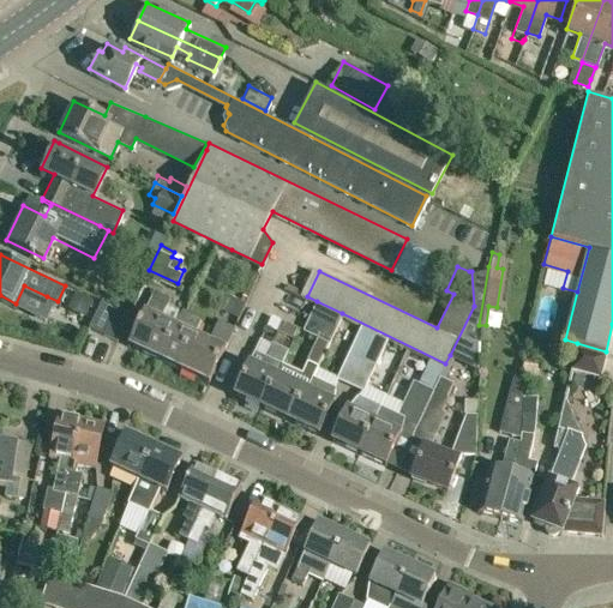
[(472,271),(474,306),(450,355),(478,367),(479,325),(488,266),(472,271)]
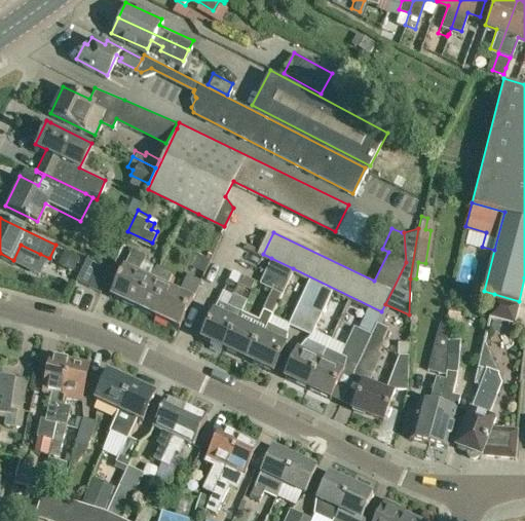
[(64,263),(71,249),(64,246),(57,260),(64,263)]
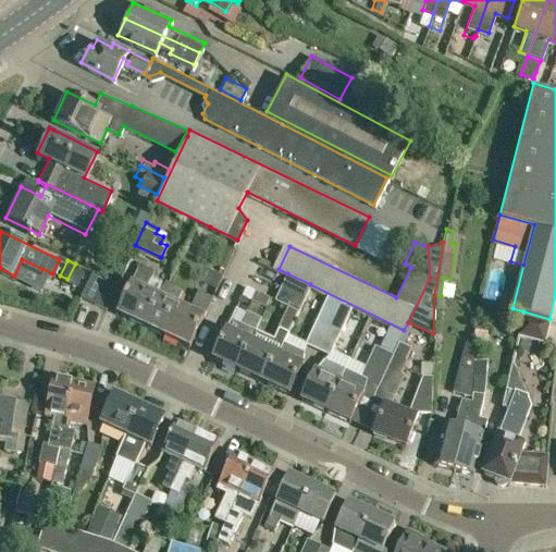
[(160,294),(159,294),(165,281),(151,274),(155,269),(140,261),(118,310),(147,323),(160,294)]
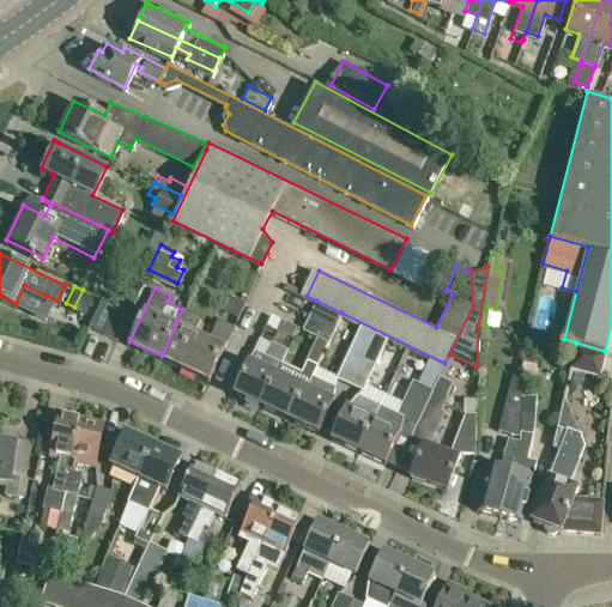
[(231,291),(224,304),(240,311),(246,298),(231,291)]
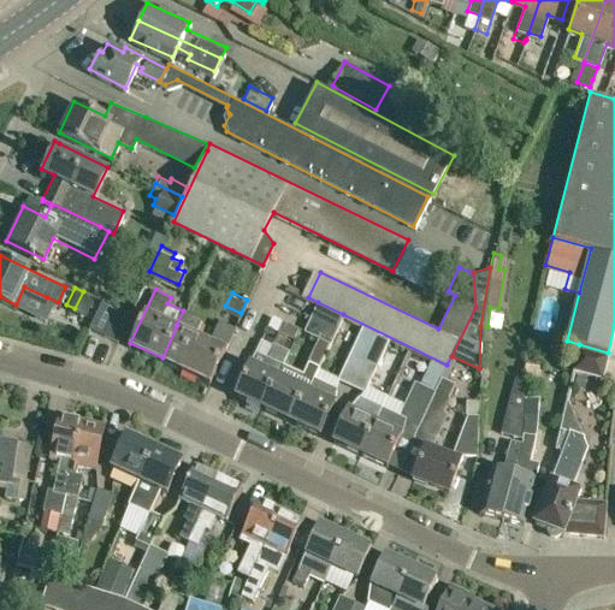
[(89,325),(104,331),(117,303),(102,297),(89,325)]
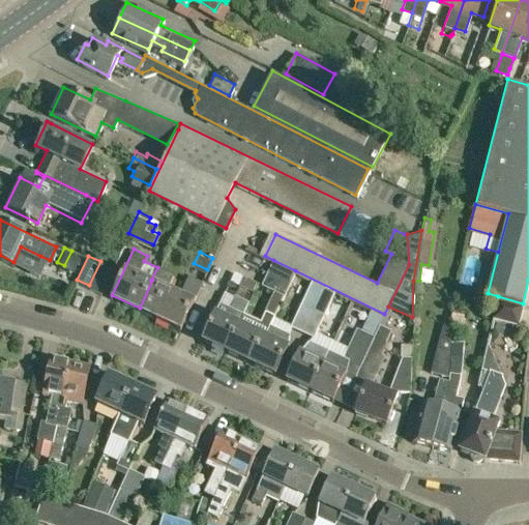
[(290,282),(295,270),(273,260),(268,271),(290,282)]
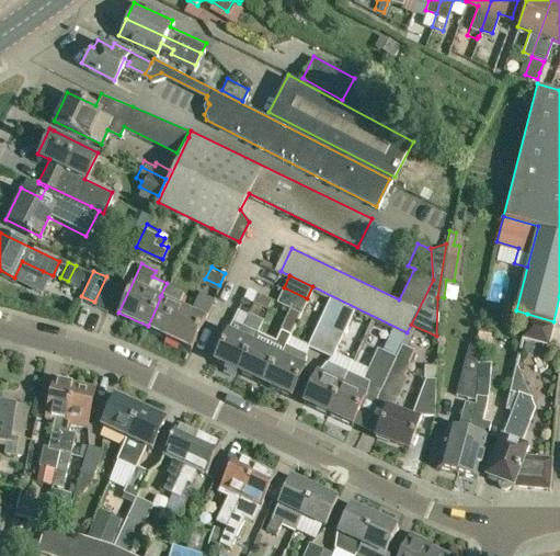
[(106,276),(94,302),(106,308),(118,282),(106,276)]
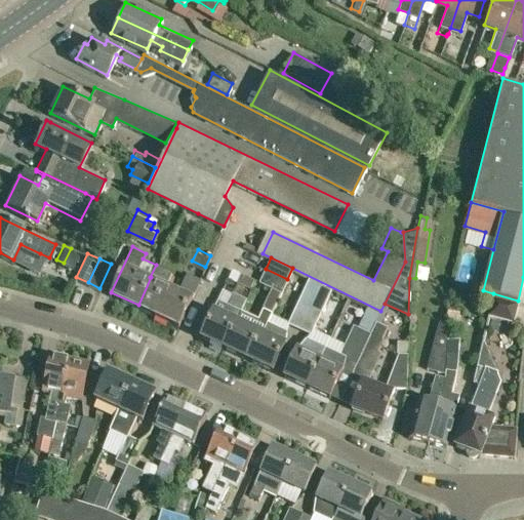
[(138,305),(156,313),(169,285),(165,283),(171,271),(157,264),(156,265),(150,277),(151,277),(138,305)]
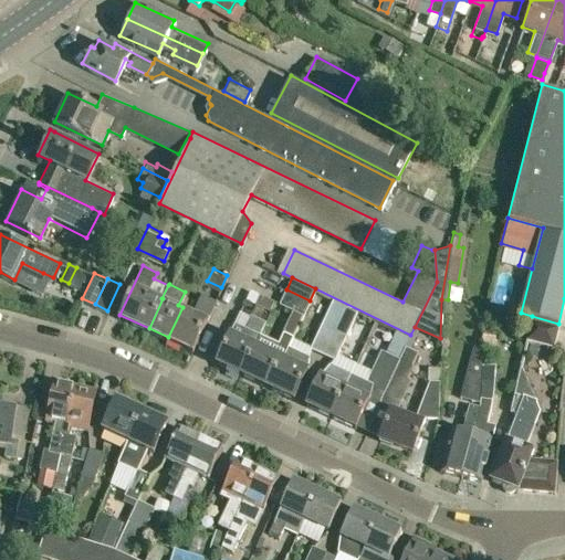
[(294,307),(304,313),(305,309),(310,300),(286,289),(281,300),(294,307)]
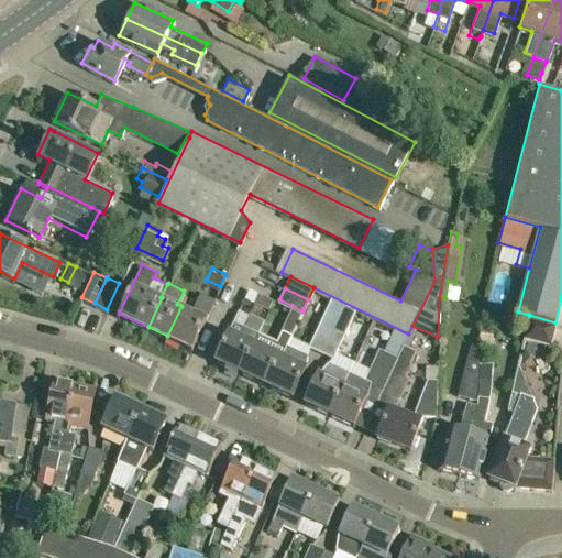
[(193,312),(182,306),(167,336),(191,347),(215,298),(201,292),(193,312)]
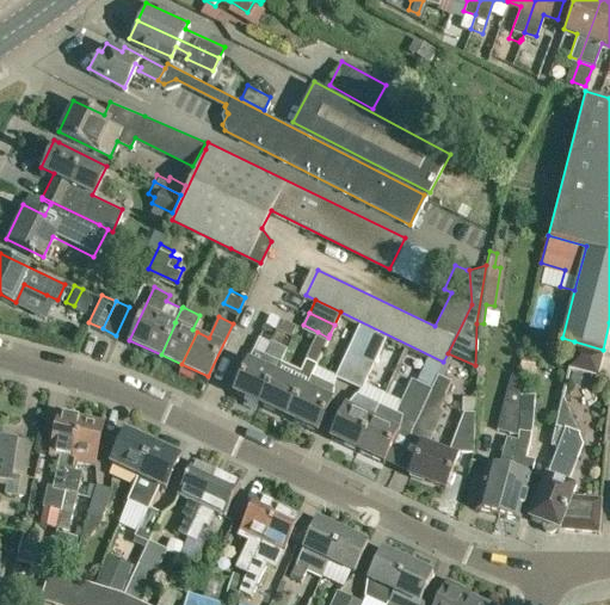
[(349,381),(374,329),(361,323),(336,375),(349,381)]
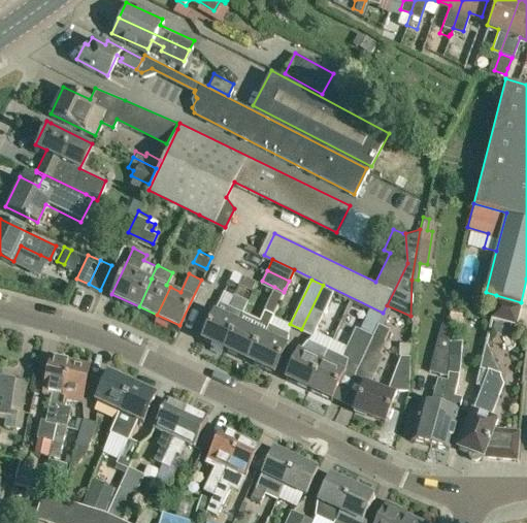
[(333,290),(323,285),(301,329),(311,334),(333,290)]
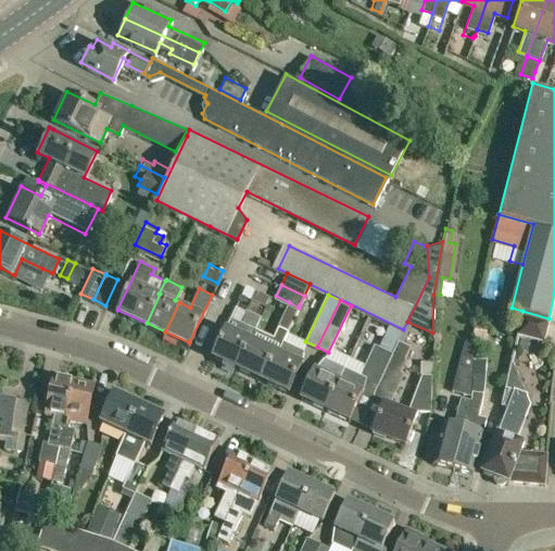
[(238,365),(251,337),(255,327),(240,321),(246,309),(237,304),(213,354),(238,365)]
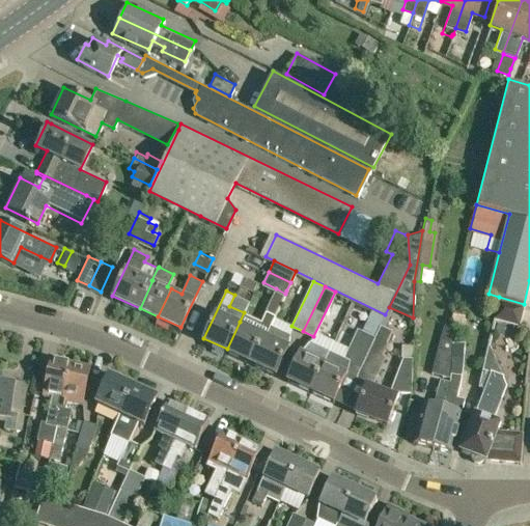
[(261,321),(244,312),(240,322),(227,349),(253,361),(271,324),(275,316),(283,300),(273,295),(266,312),(261,321)]
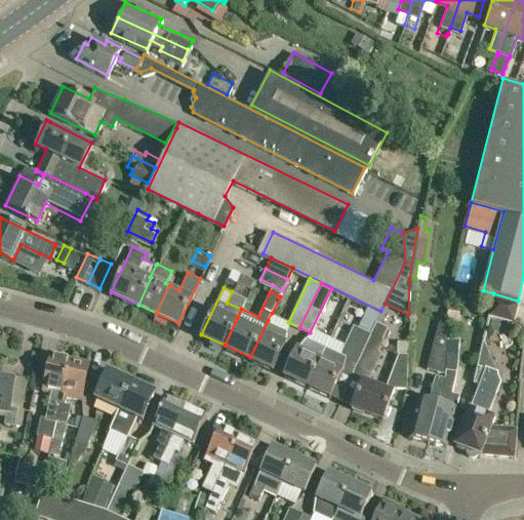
[(514,318),(518,301),(493,293),(489,312),(514,318)]
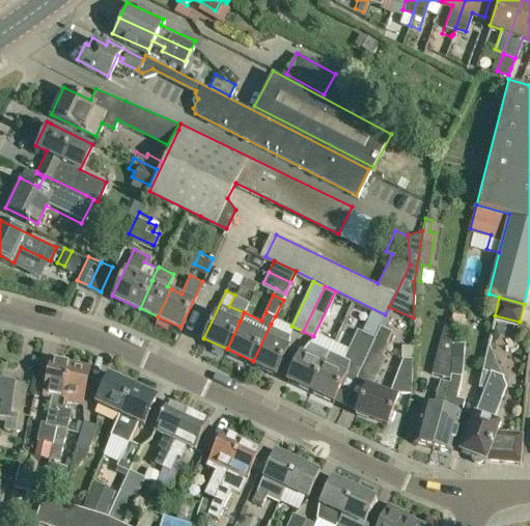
[(352,360),(362,365),(363,365),(382,324),(386,315),(371,309),(363,329),(358,327),(344,357),(329,350),(324,361),(311,388),(335,398),(352,360)]
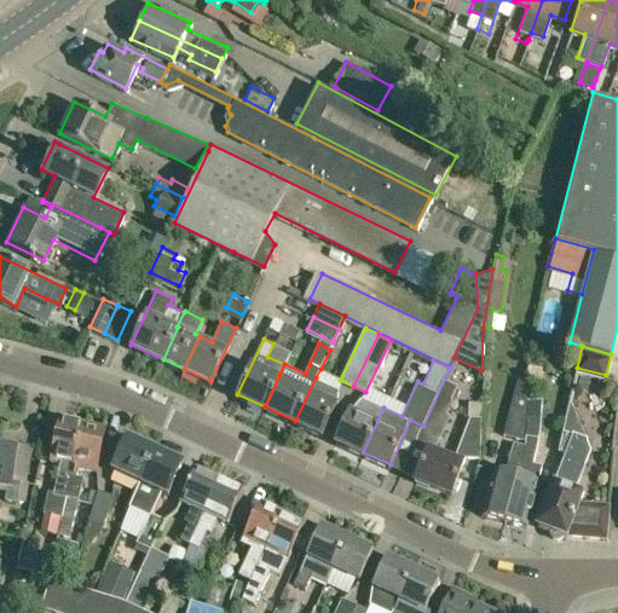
[(321,369),(316,377),(295,421),(323,433),(338,403),(339,388),(338,388),(339,379),(321,369)]
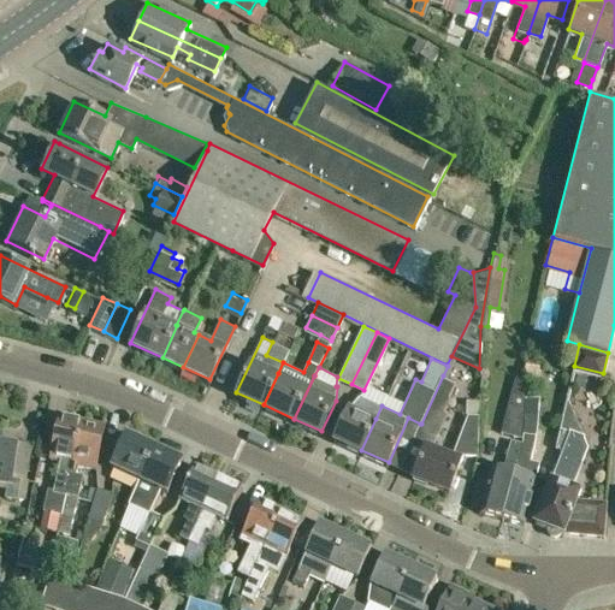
[(521,436),(522,380),(522,375),(514,374),(501,430),(521,436)]
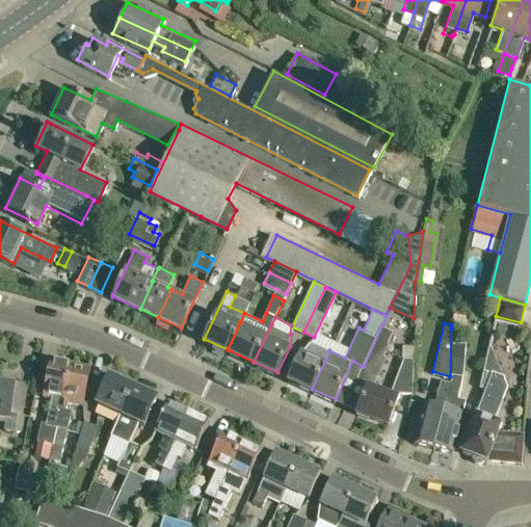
[(392,330),(382,324),(364,366),(363,366),(356,380),(366,385),(356,411),(389,422),(400,391),(412,391),(414,368),(413,357),(404,357),(390,394),(368,386),(370,380),(373,381),(386,356),(382,353),(388,342),(386,341),(392,330)]
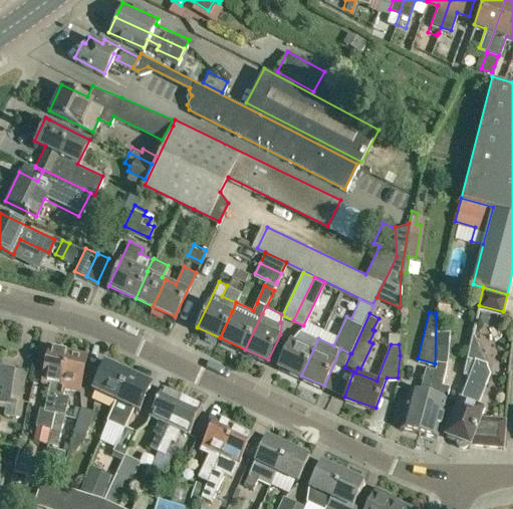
[(435,363),(436,366),(419,431),(437,435),(447,396),(450,384),(441,382),(445,369),(448,352),(449,328),(446,328),(446,316),(436,317),(435,363)]
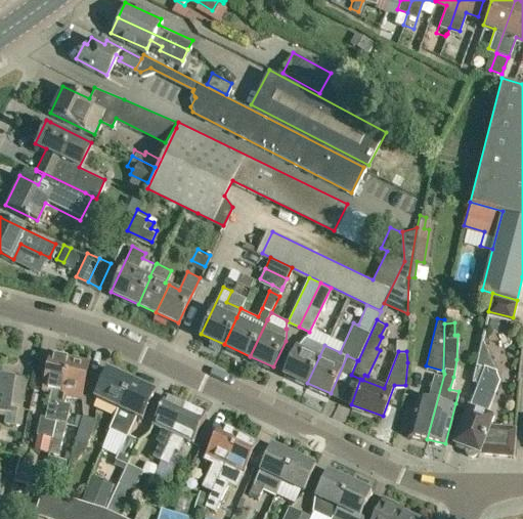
[(297,346),(285,373),(307,383),(319,356),(324,345),(304,336),(297,346)]
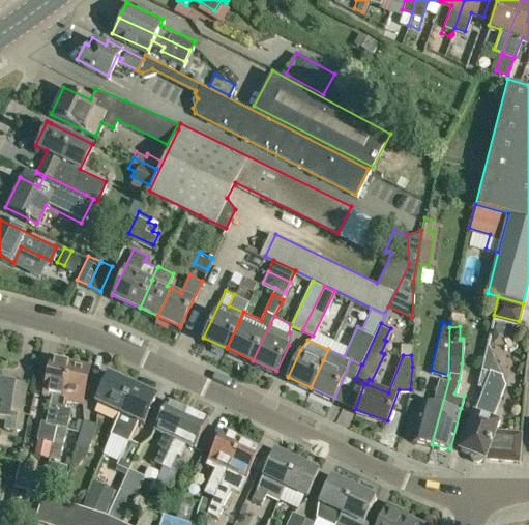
[(483,456),(487,458),(488,457),(520,458),(522,430),(497,428),(500,420),(493,417),(505,383),(500,381),(503,374),(500,373),(487,343),(481,366),(478,382),(485,384),(461,447),(471,451),(471,455),(472,457),(474,459),(477,460),(481,459),(483,456)]
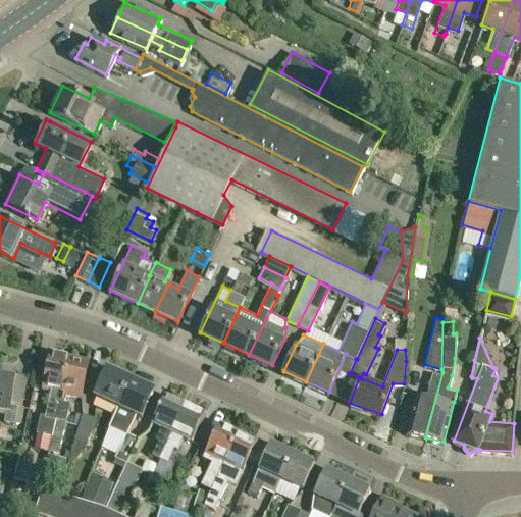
[(51,432),(55,418),(59,398),(70,355),(50,350),(42,385),(49,386),(44,411),(40,410),(37,428),(51,432)]
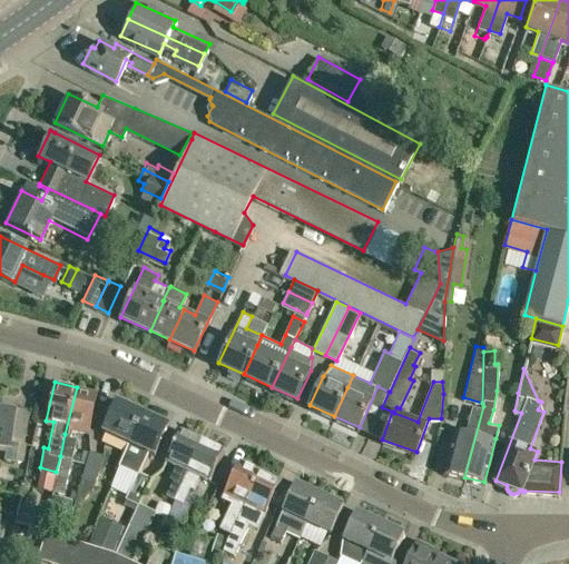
[(97,392),(77,387),(65,434),(60,456),(56,472),(52,488),(62,491),(76,436),(71,435),(74,426),(89,429),(97,392)]
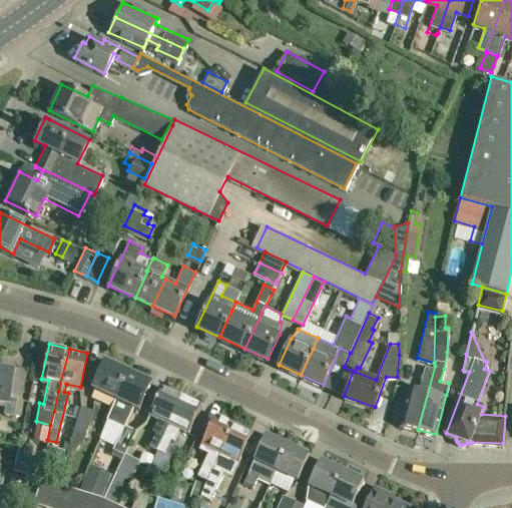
[(0,404),(3,405),(2,412),(20,414),(22,398),(10,396),(14,365),(1,363),(2,359),(0,356),(0,404)]
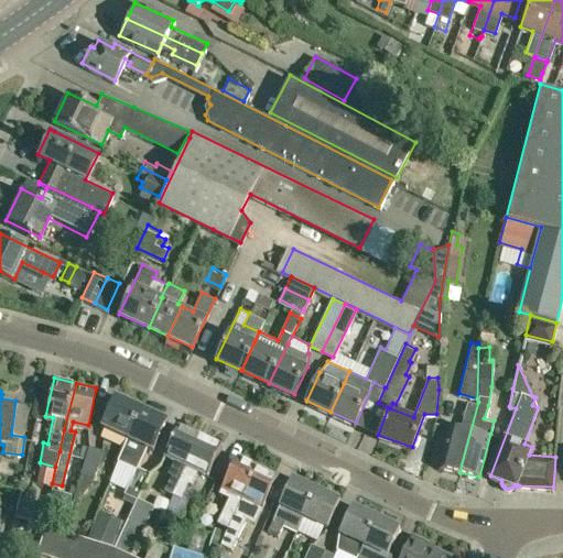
[(103,425),(128,436),(142,406),(116,395),(103,425)]
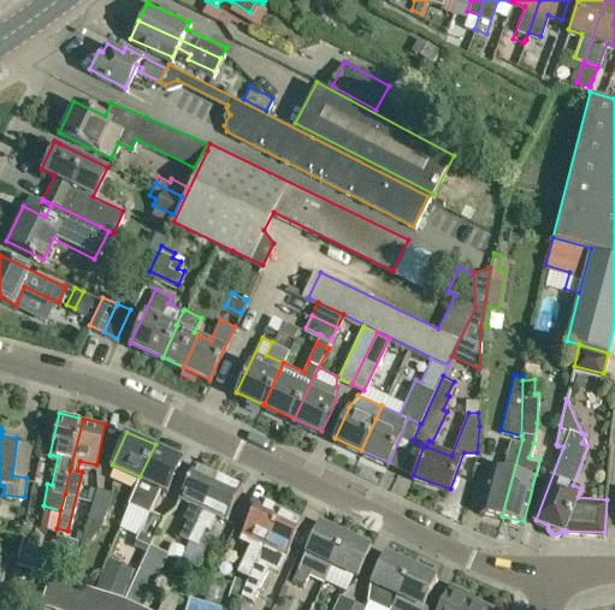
[(502,516),(522,439),(512,437),(504,466),(492,463),(480,510),(502,516)]
